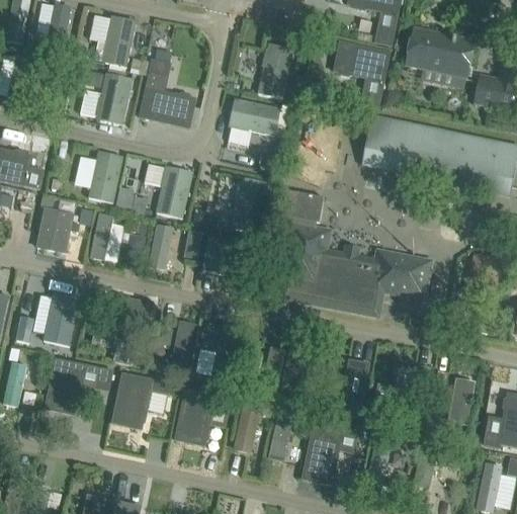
[(0,35),(20,39),(27,1),(22,0),(0,0),(0,35)]
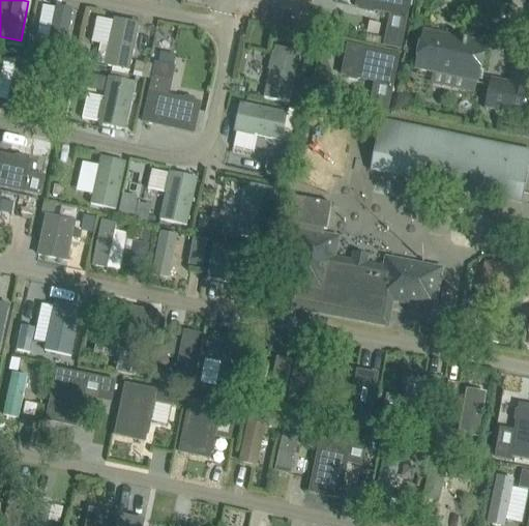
[(356,0),(355,4),(359,5),(361,7),(370,9),(372,7),(406,15),(409,0),(356,0)]
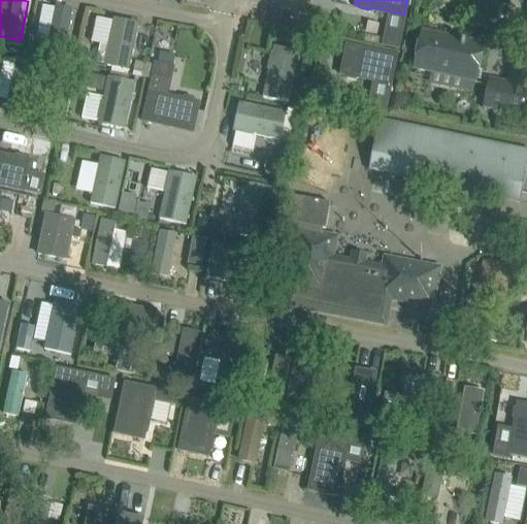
[(63,54),(72,6),(55,3),(45,51),(63,54)]
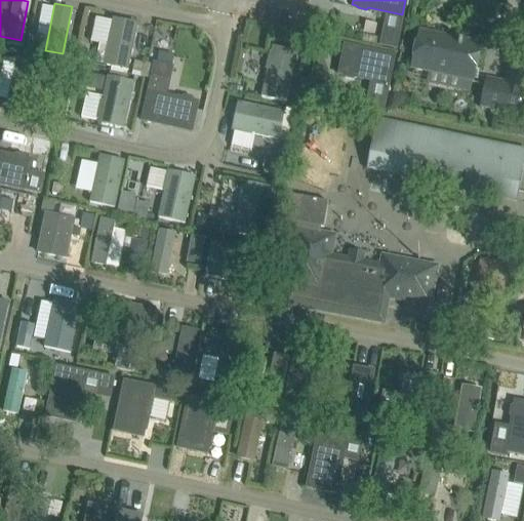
[(127,70),(136,23),(112,17),(103,65),(127,70)]
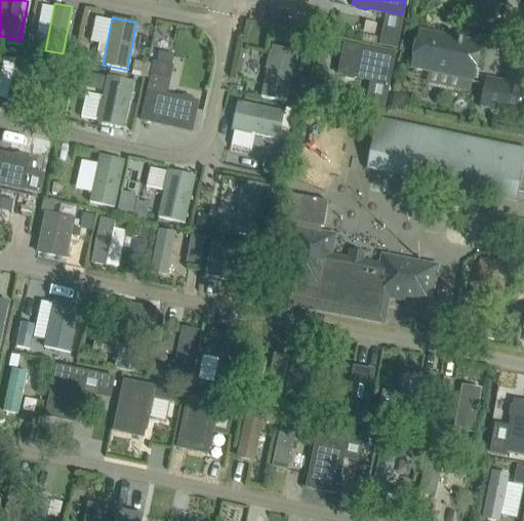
[(276,26),(274,36),(289,39),(291,28),(276,26)]
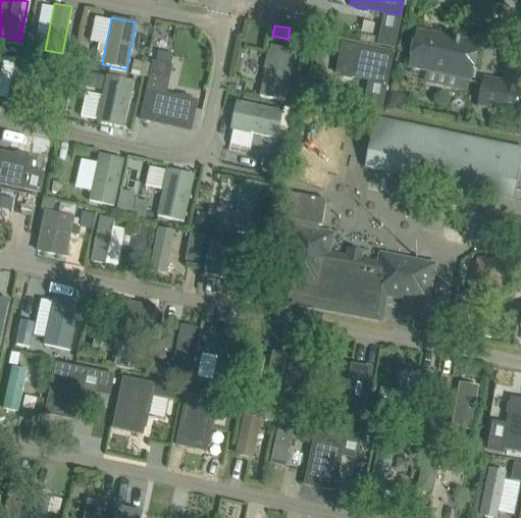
[(409,64),(469,76),(476,41),(416,29),(409,64)]
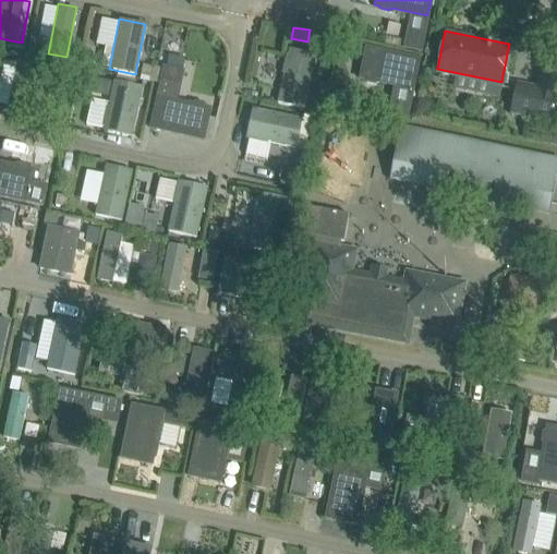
[(407,32),(403,45),(421,48),(423,35),(407,32)]
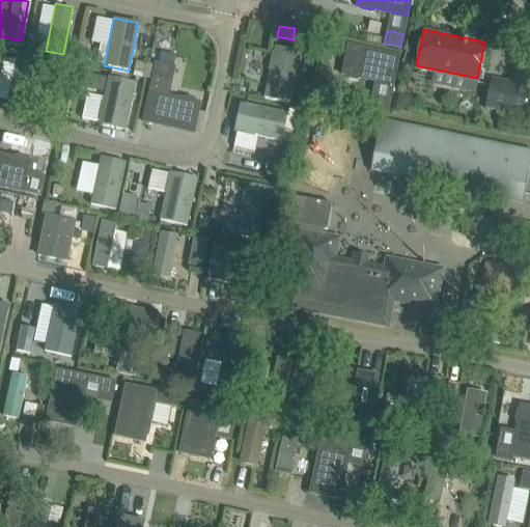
[(347,43),(341,72),(346,73),(347,76),(356,77),(359,76),(392,82),(398,53),(347,43)]
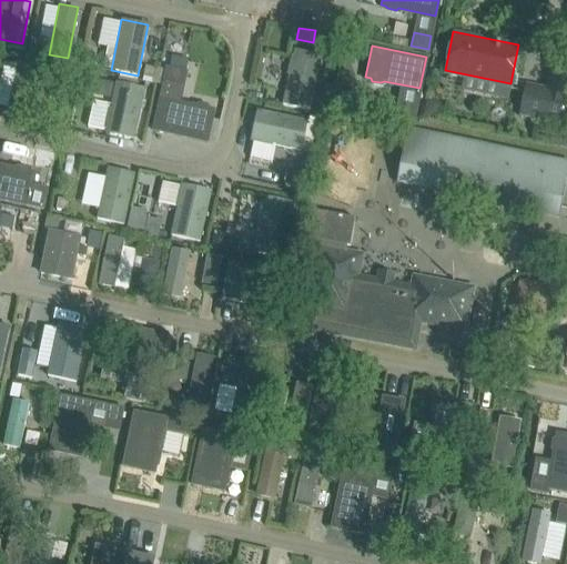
[(309,108),(320,53),(292,48),(280,102),(309,108)]
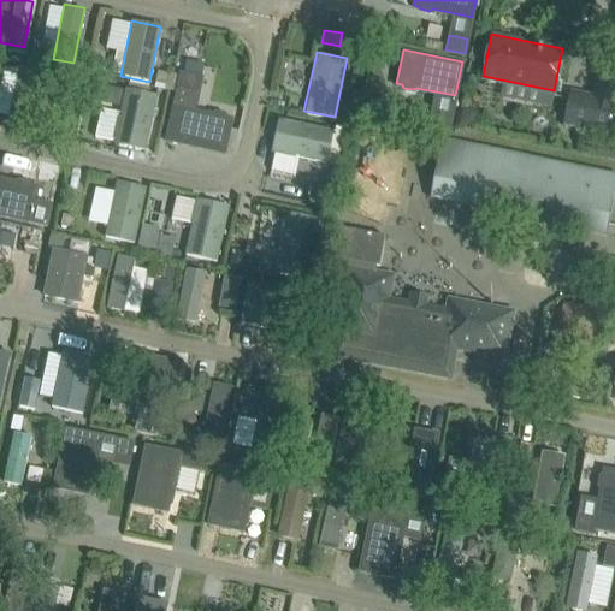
[(39,128),(49,65),(18,59),(6,122),(39,128)]
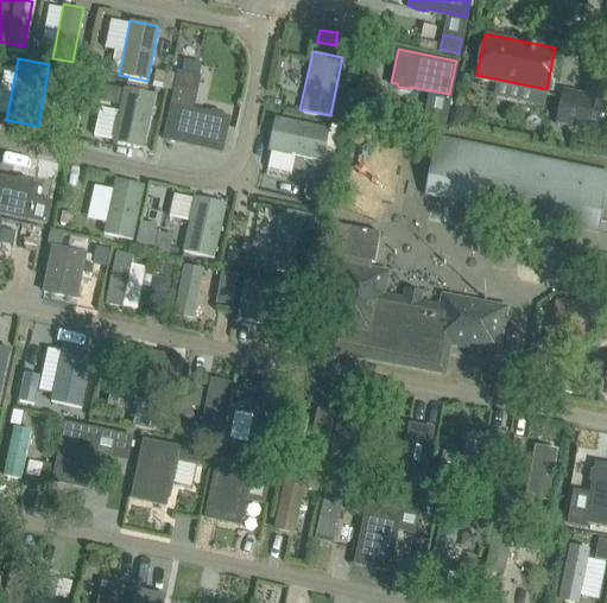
[(177,69),(175,83),(195,88),(198,74),(177,69)]
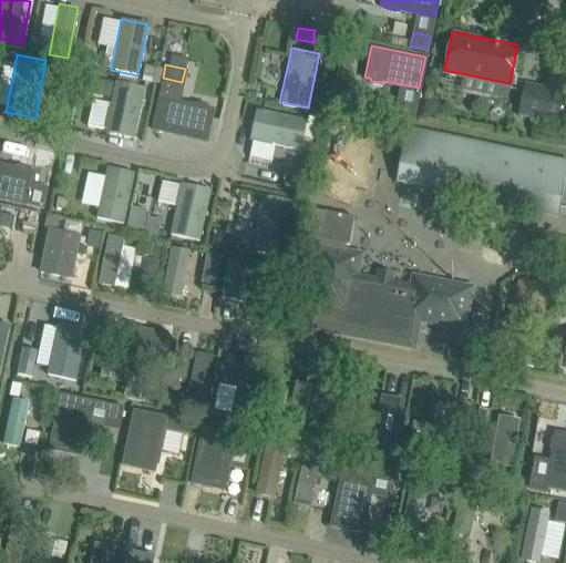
[(143,86),(115,80),(103,132),(132,139),(143,86)]
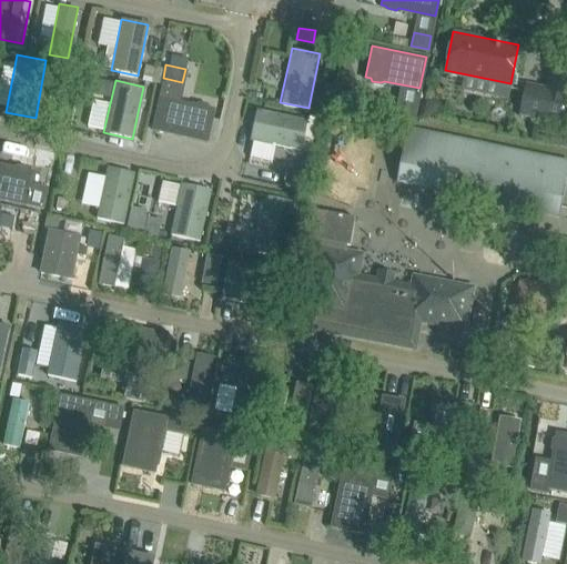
[(566,91),(526,83),(519,113),(562,122),(566,98),(566,91)]
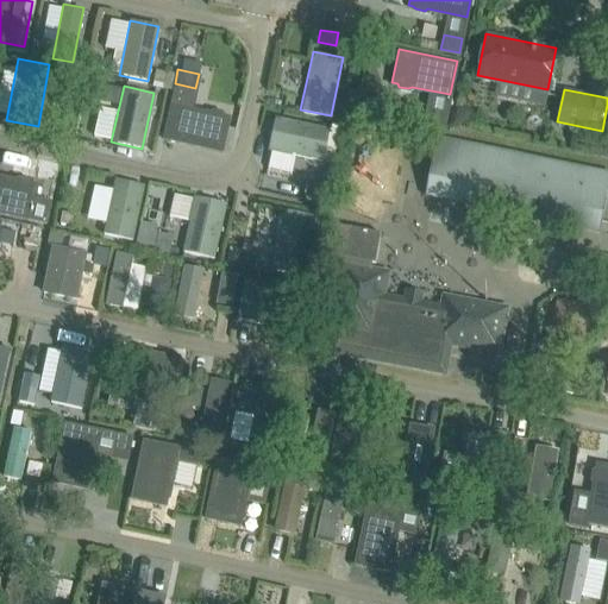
[(170,102),(163,136),(221,149),(229,115),(224,114),(221,111),(213,109),(210,111),(170,102)]
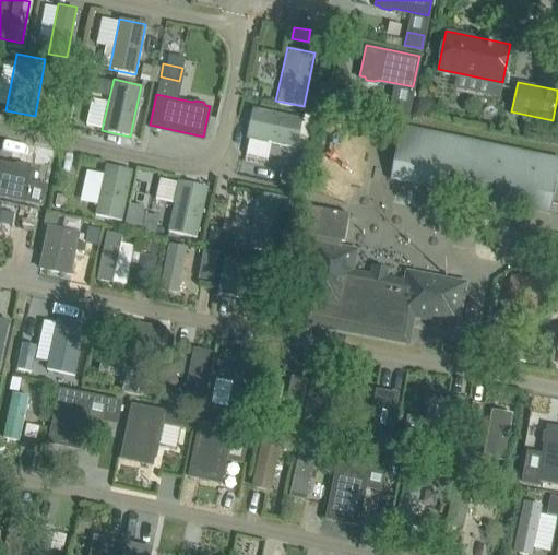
[(304,146),(310,114),(253,102),(246,133),(304,146)]
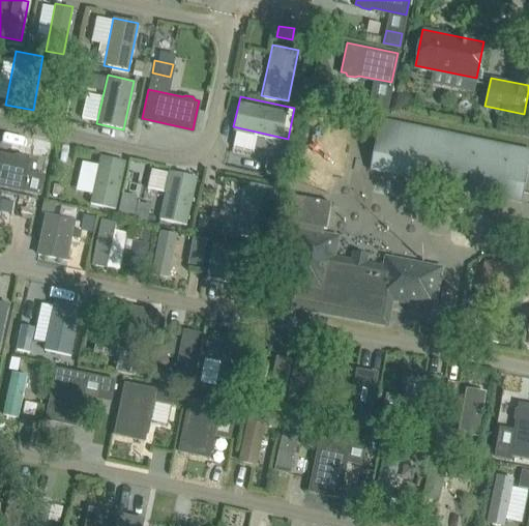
[(371,98),(369,110),(385,114),(387,101),(371,98)]
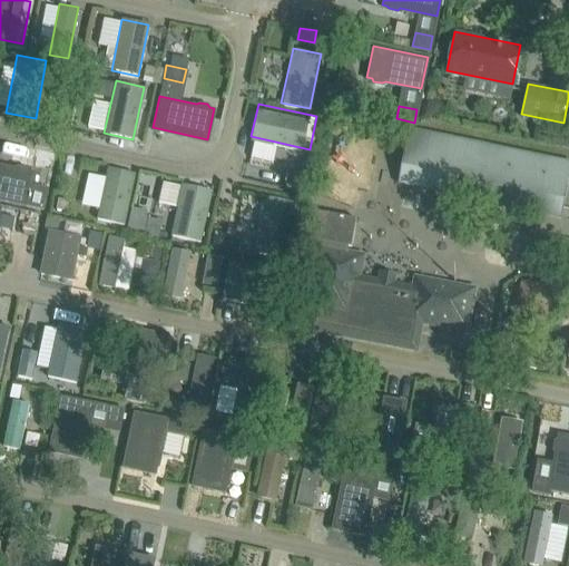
[(568,159),(411,128),(402,173),(560,204),(561,201),(568,202),(568,179),(566,179),(568,159)]
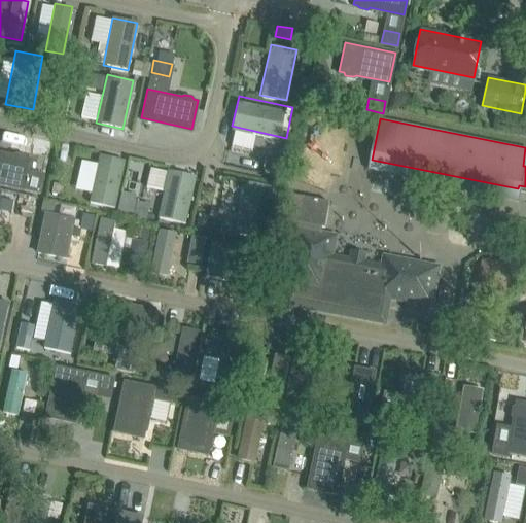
[(0,182),(25,187),(31,155),(27,154),(25,152),(16,150),(14,152),(0,148),(0,182)]
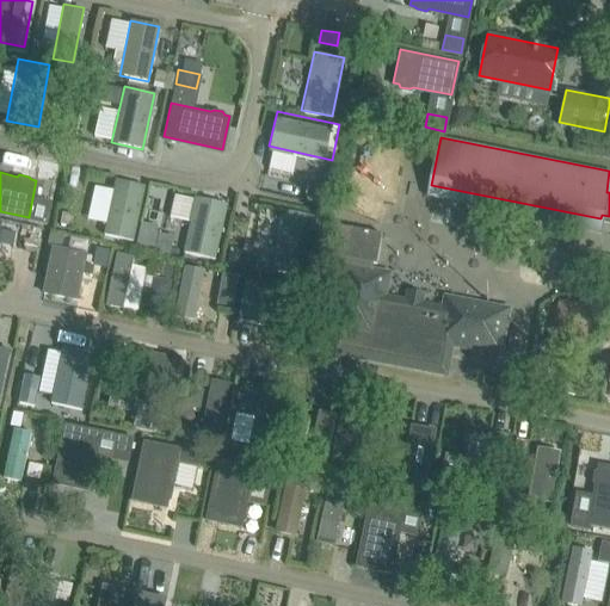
[(131,239),(143,180),(115,175),(103,233),(131,239)]
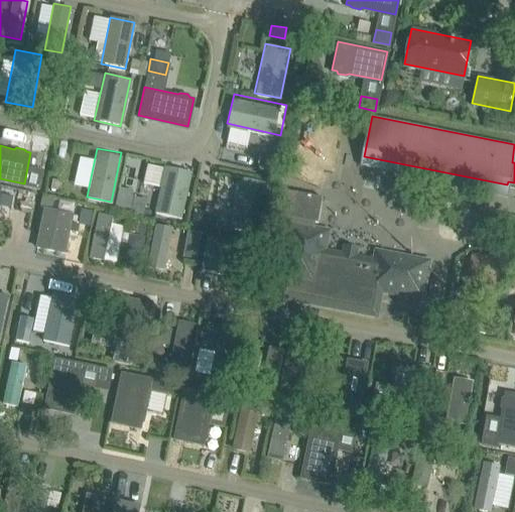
[(182,218),(192,172),(165,166),(155,213),(182,218)]
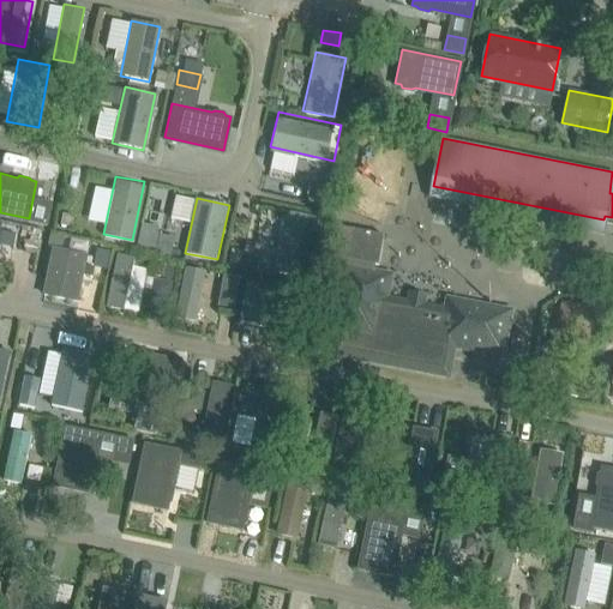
[(286,209),(272,267),(300,273),(312,215),(286,209)]
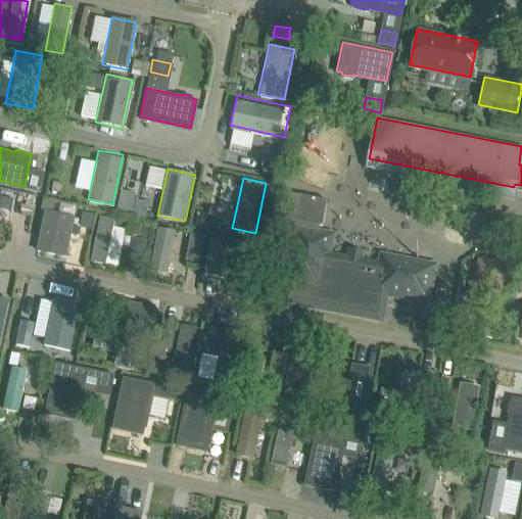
[(30,209),(33,196),(0,188),(0,225),(15,230),(20,206),(30,209)]
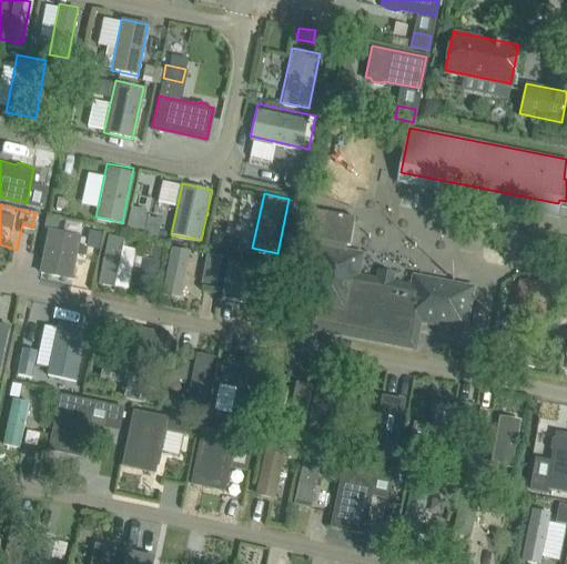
[(159,231),(162,212),(131,207),(128,225),(159,231)]
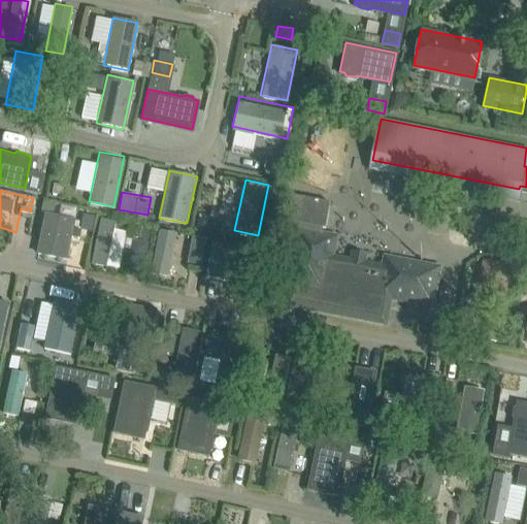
[(295,227),(285,284),(289,285),(286,301),(374,318),(377,301),(386,302),(388,294),(430,302),(437,266),(385,256),(383,265),(362,261),(364,252),(353,250),(351,259),(330,255),(334,234),(320,232),(321,225),(325,226),(329,200),(292,193),(286,225),(295,227)]
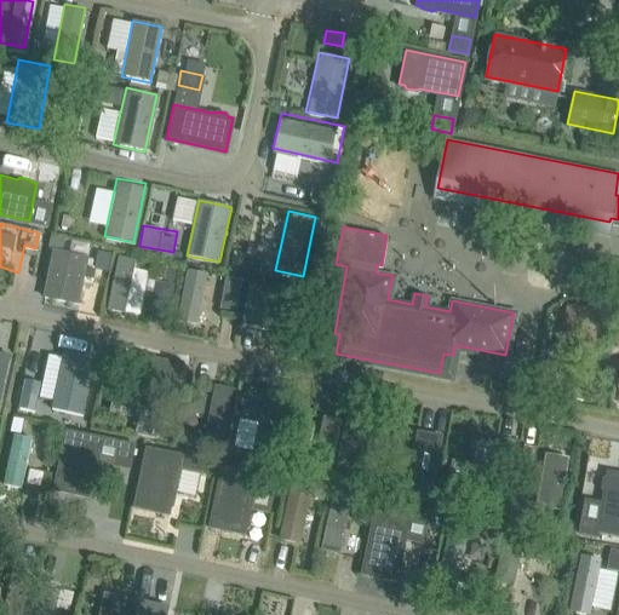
[(52,246),(43,293),(78,300),(82,275),(92,276),(95,268),(85,265),(87,253),(52,246)]
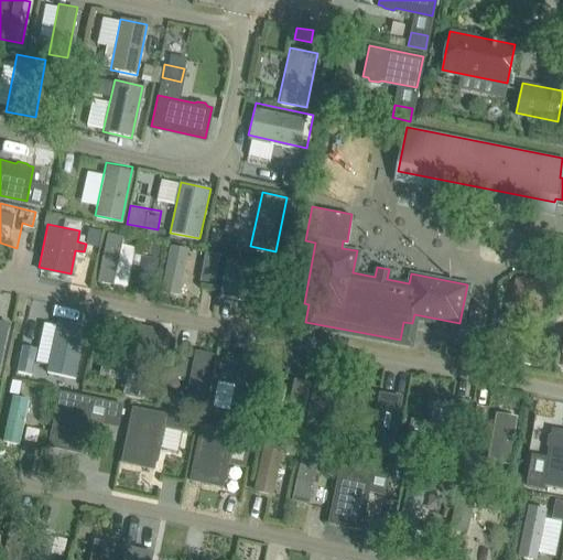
[(114,284),(125,236),(108,234),(98,281),(114,284)]
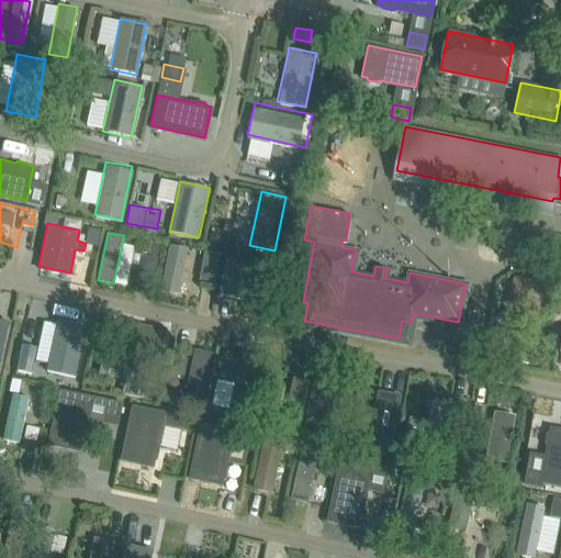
[(177,296),(186,248),(169,245),(160,293),(177,296)]
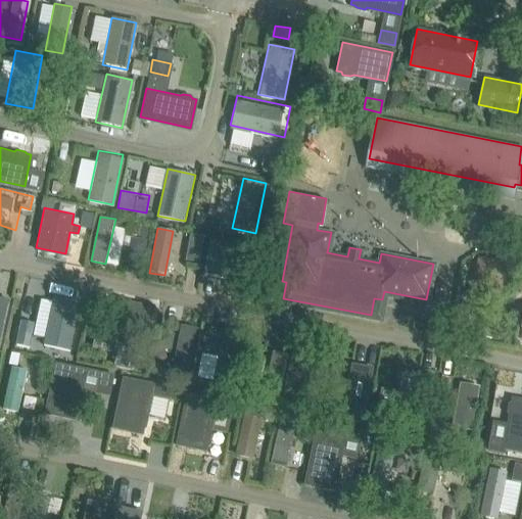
[(229,240),(211,237),(204,280),(222,283),(229,240)]
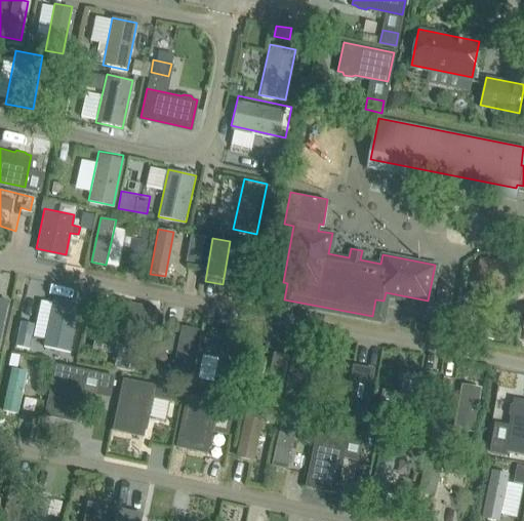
[(262,249),(244,245),(237,287),(254,290),(262,249)]
